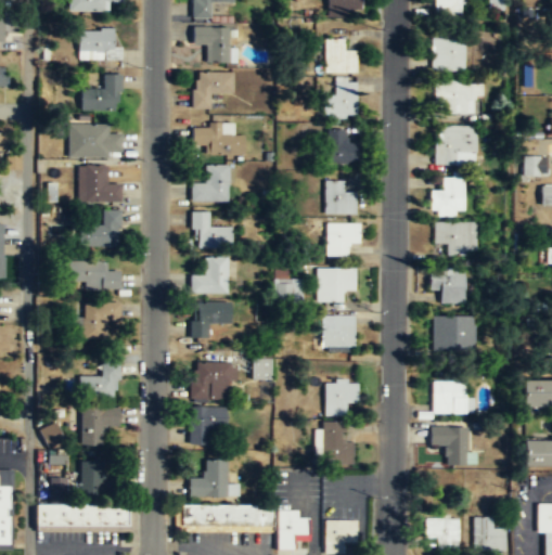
[(71,0),(71,12),(111,12),(111,1),(124,1),(124,0),(71,0)]
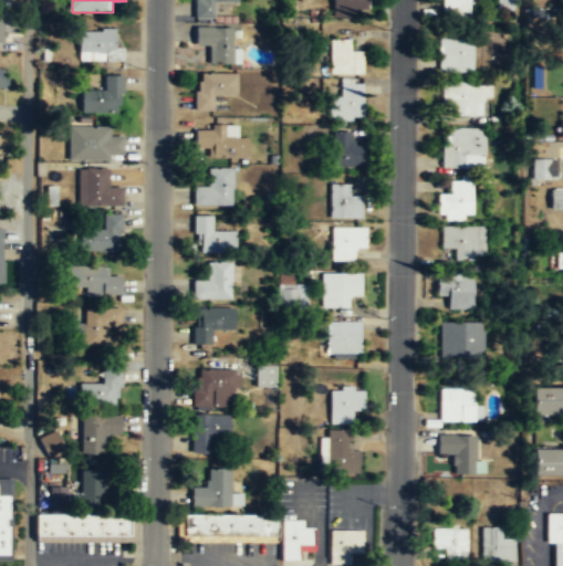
[(217,3),(240,3),(240,0),(198,0),(198,19),(217,18),(217,3)]
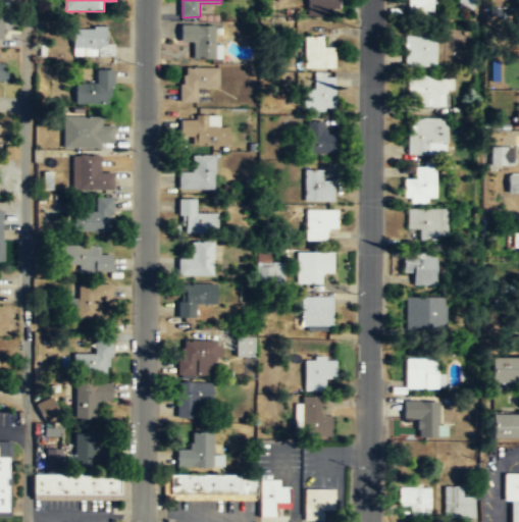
[(309,0),(309,10),(341,10),(341,0),(309,0)]
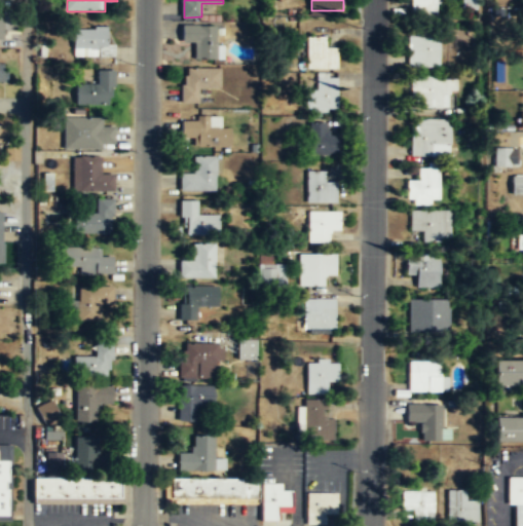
[(413,0),(413,15),(443,15),(443,0),(413,0)]
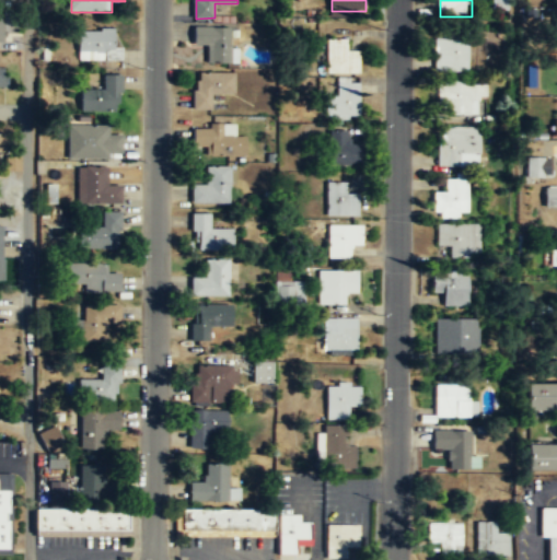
[(240,48),(233,48),(233,28),(195,28),(195,46),(212,46),(212,63),(240,63),(240,48)]
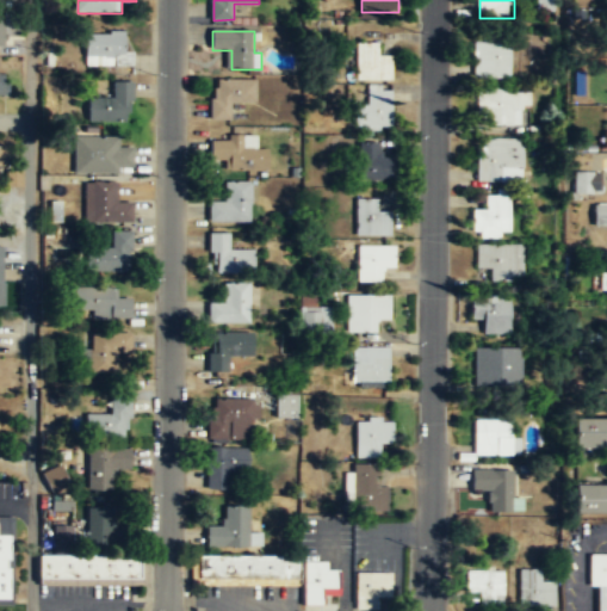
[(134,50),(128,51),(128,34),(87,35),(88,67),(134,66),(134,50)]
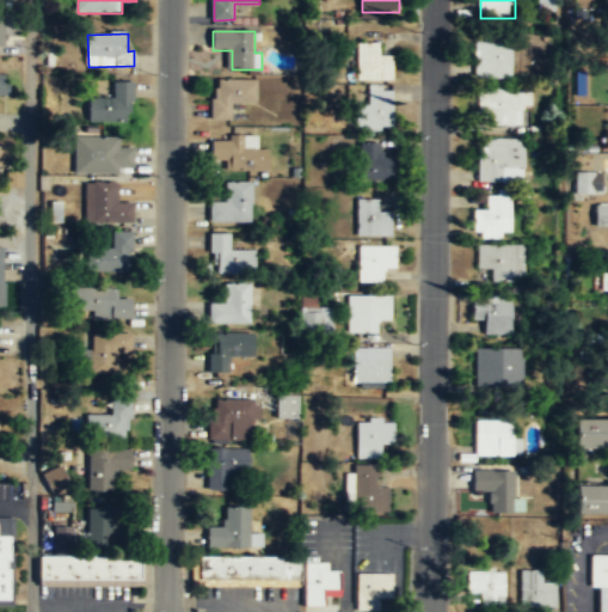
[(476,79),(514,79),(514,43),(476,43),(476,79)]
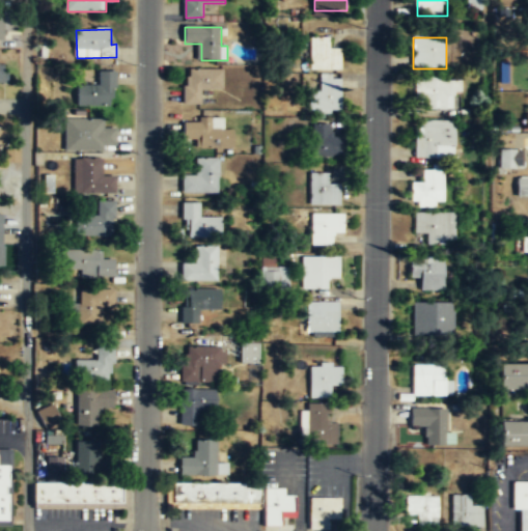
[(343,70),(343,49),(331,49),(331,38),(312,38),(312,70),(343,70)]
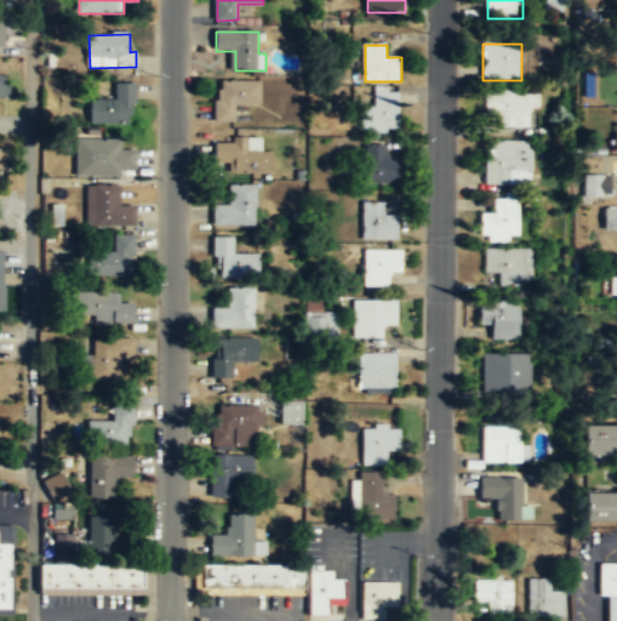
[(0,97),(10,97),(10,80),(0,80),(0,97)]
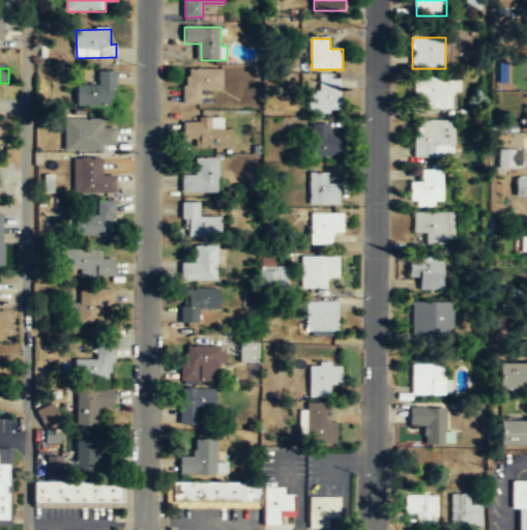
[(224,69),(184,69),(184,105),(202,105),(202,90),(224,90),(224,69)]
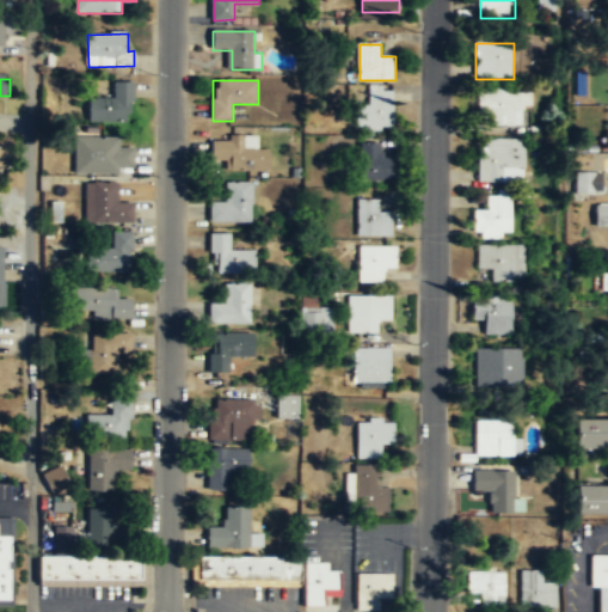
[(134,81),(115,81),(115,97),(91,97),(91,122),(134,122),(134,81)]
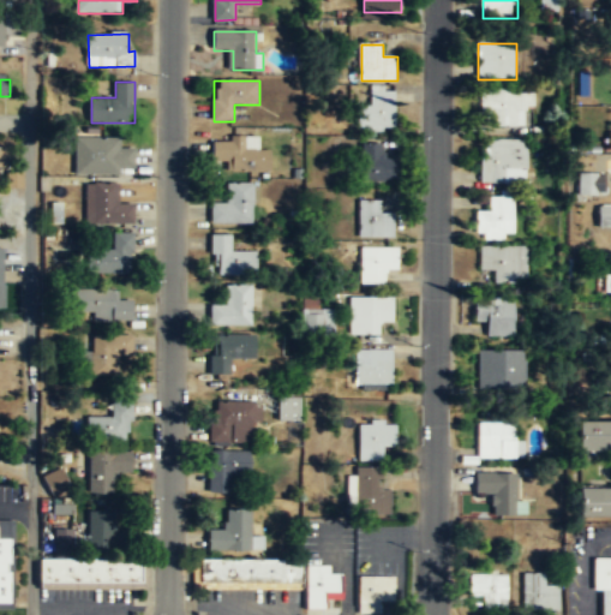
[(396,90),(371,90),(371,107),(354,107),(354,130),(396,130),(396,90)]
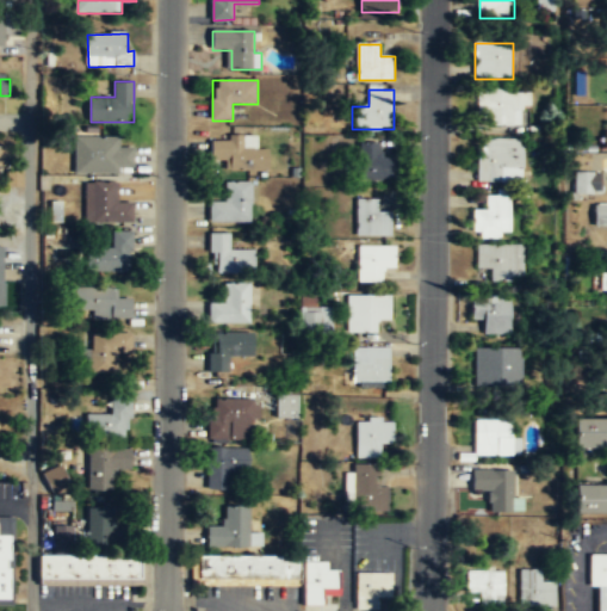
[(531,125),(531,90),(481,90),(481,113),(490,113),(490,125),(531,125)]
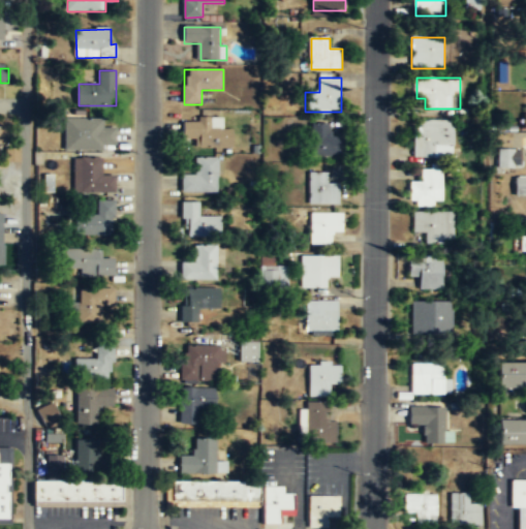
[(117,150),(117,126),(105,126),(105,119),(66,118),(65,150),(117,150)]
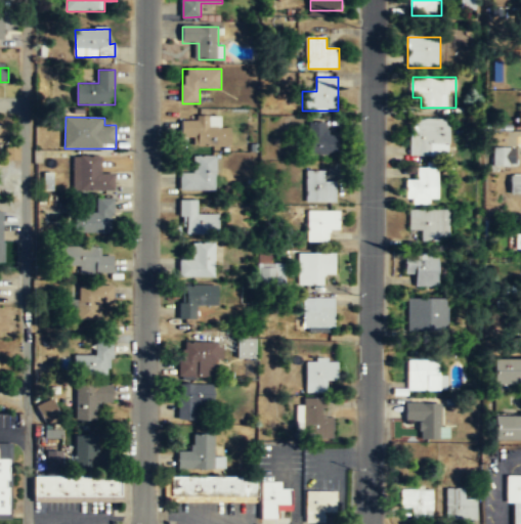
[(193,145),(231,146),(232,127),(221,127),(221,119),(182,118),(182,138),(193,138),(193,145)]
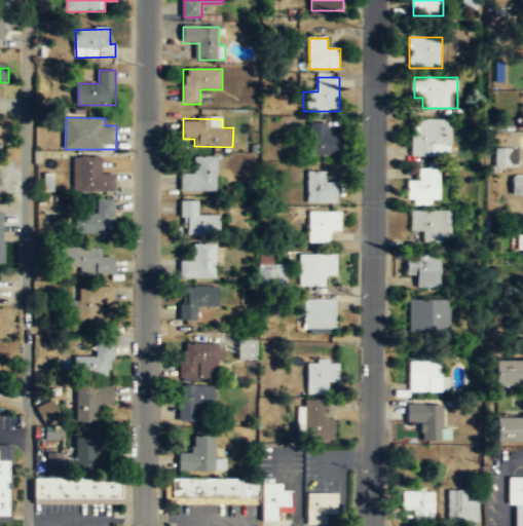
[(413,154),(451,154),(451,119),(412,120),(413,154)]
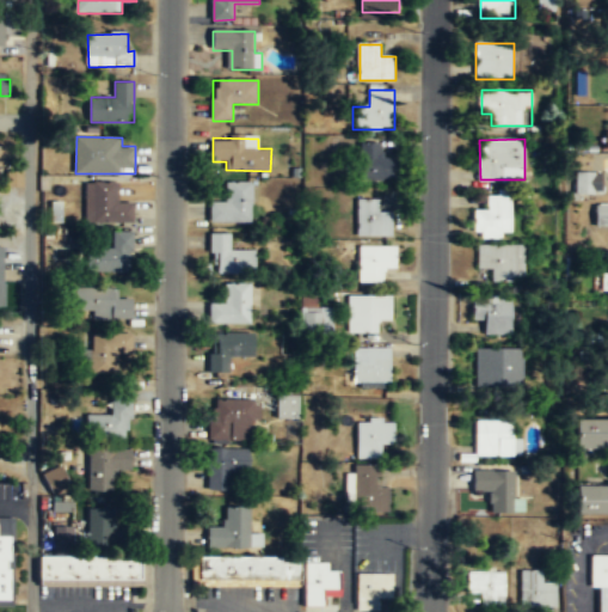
[(0,166),(10,166),(10,144),(0,144),(0,166)]
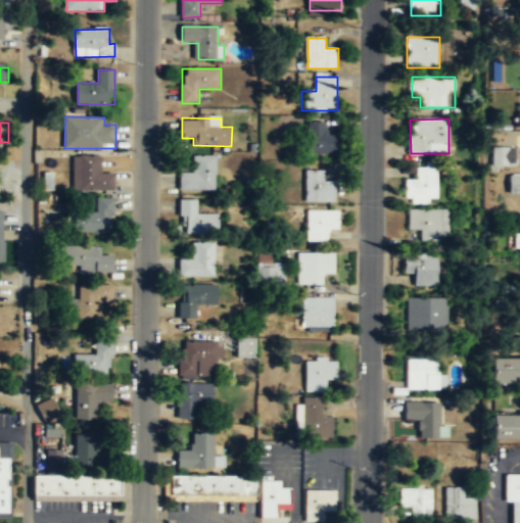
[(340,154),(340,135),(327,135),(327,124),(309,124),(309,154),(340,154)]
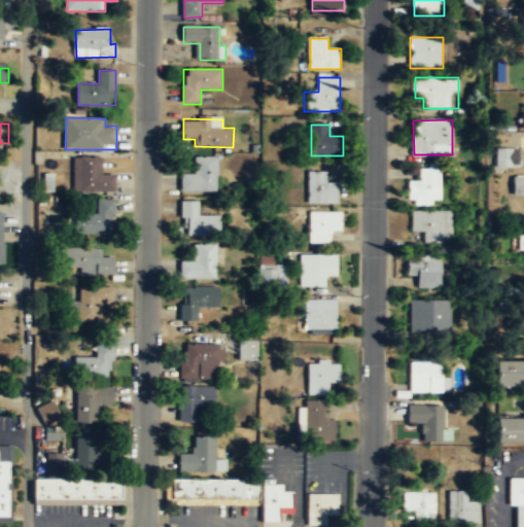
[(21,162),(21,148),(5,148),(5,162),(21,162)]
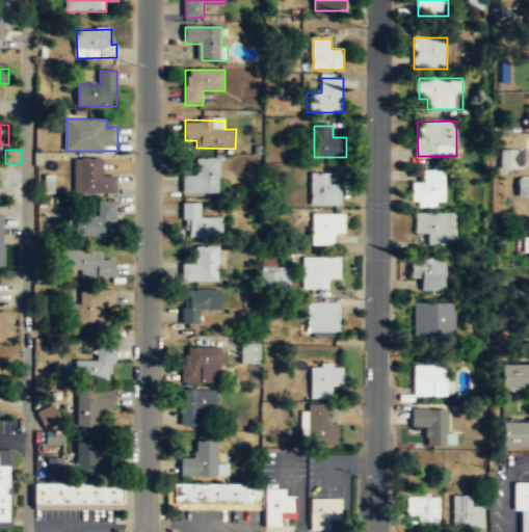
[(517,150),(502,150),(502,174),(517,174),(517,150)]
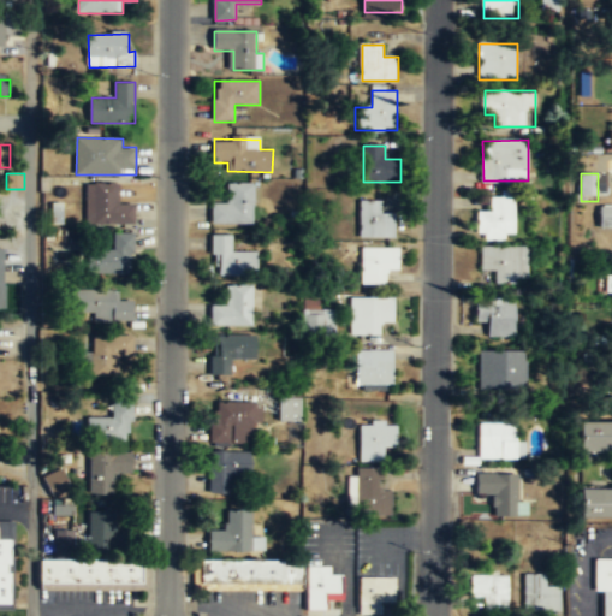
[(254,224),(254,183),(227,183),(227,197),(214,197),(214,224),(254,224)]
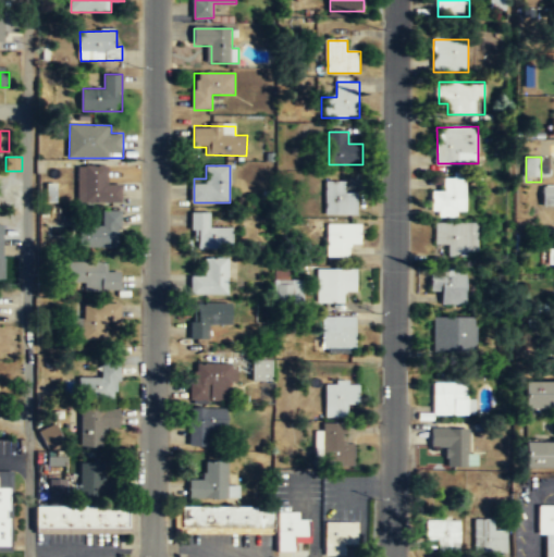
[(79,166),(79,203),(123,203),(123,185),(110,185),(110,166),(79,166)]
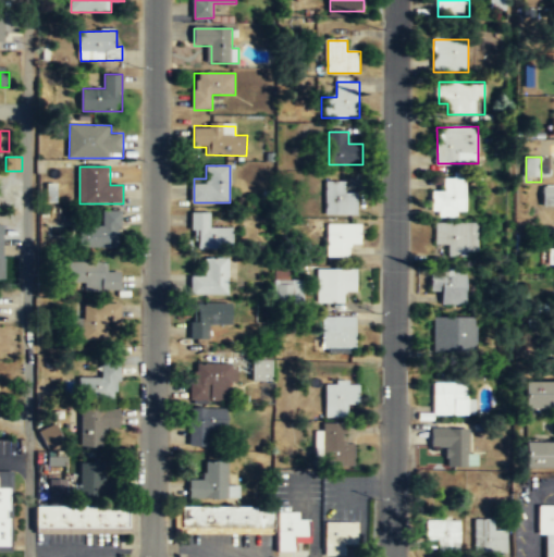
[(466,176),(445,176),(445,190),(433,190),(433,217),(466,217),(466,176)]
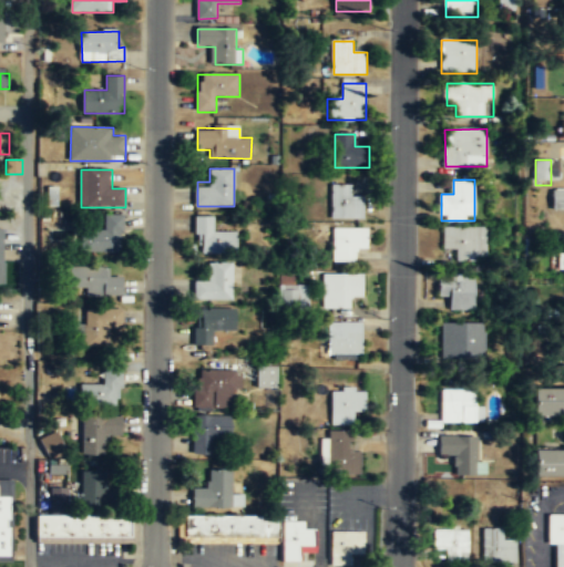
[(331,220),(365,220),(365,197),(351,197),(351,185),(331,185),(331,220)]
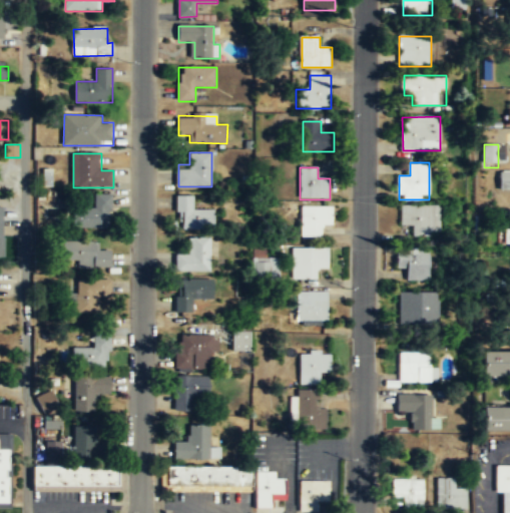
[(509,172),(500,172),(500,190),(509,190),(509,172)]
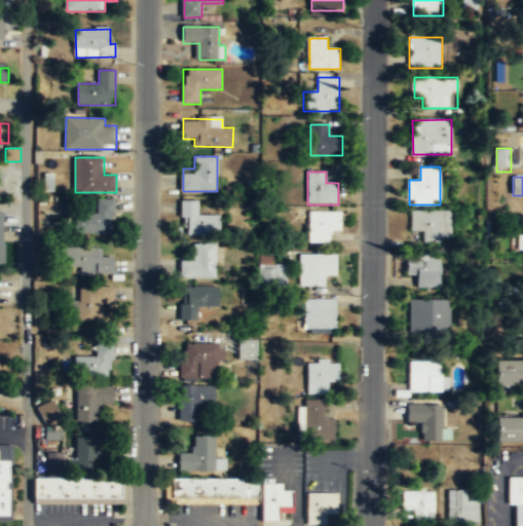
[(81,213),(80,232),(114,233),(115,200),(98,199),(98,214),(81,213)]
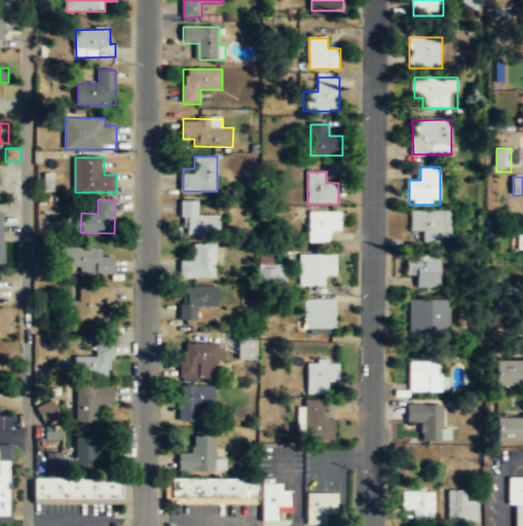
[(182,201),(182,235),(220,235),(220,215),(199,215),(199,201),(182,201)]
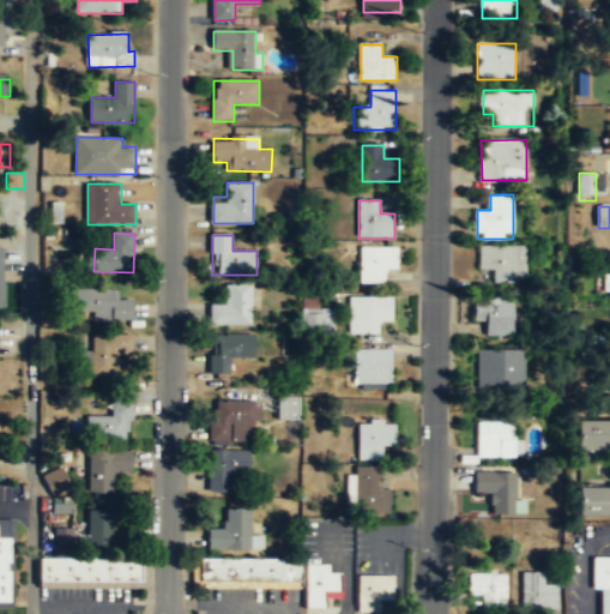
[(526,283),(526,246),(479,246),(479,271),(493,271),(493,283),(526,283)]
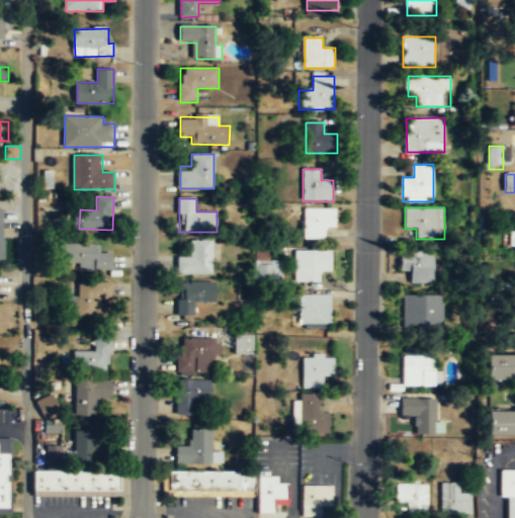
[(305,240),(325,240),(325,228),(336,228),(336,209),(305,209),(305,240)]
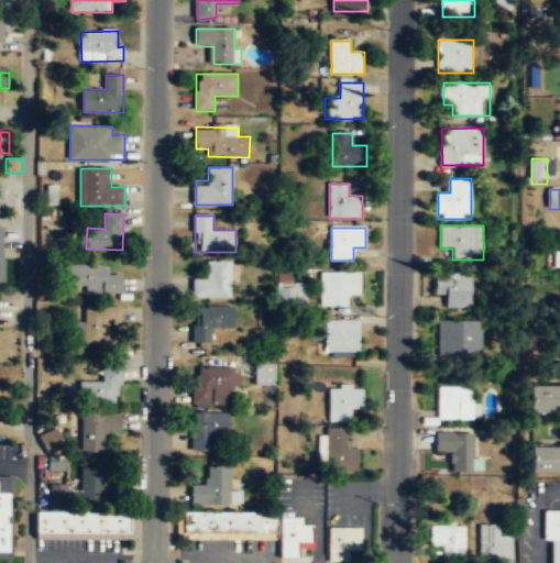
[(232,298),(232,262),(208,262),(208,277),(196,277),(196,298),(232,298)]
